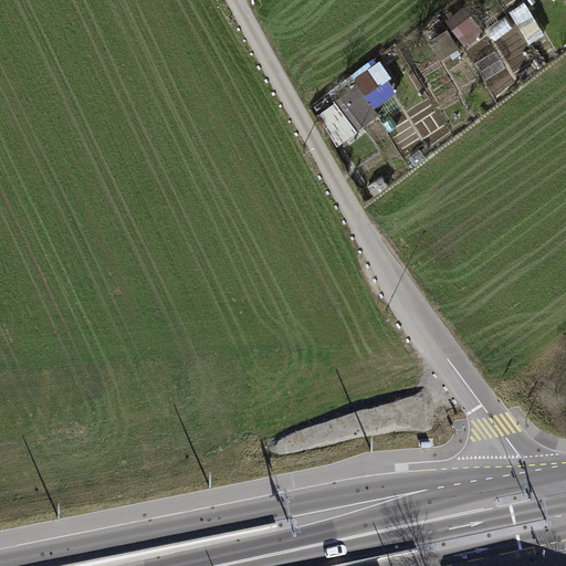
[(509,12),(530,44),(546,33),(525,1),(509,12)]
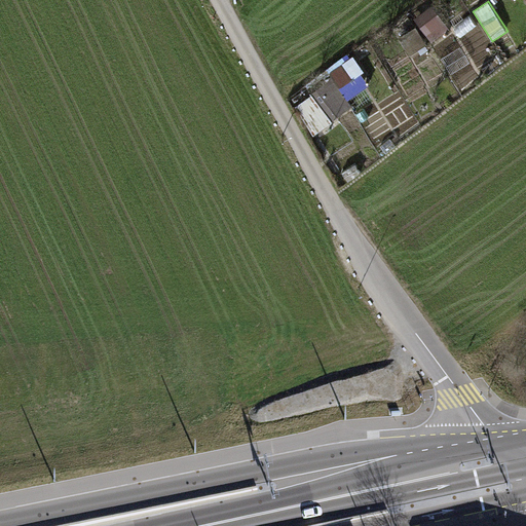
[(414,17),(433,41),(450,28),(431,4),(414,17)]
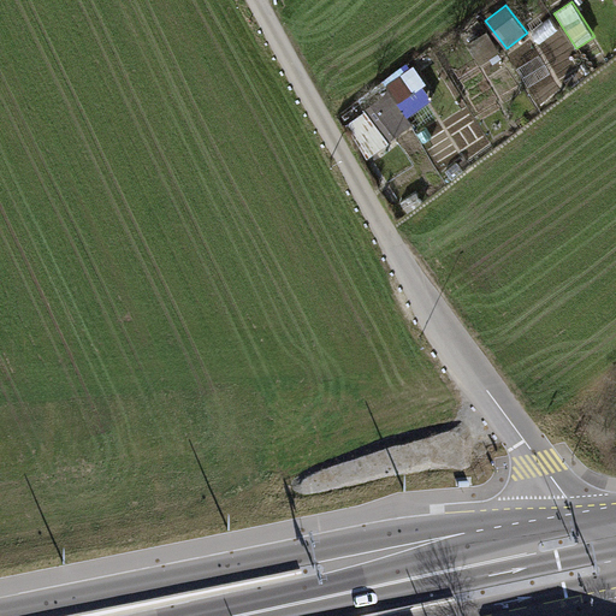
[(551,18),(531,33),(539,43),(558,30),(551,18)]
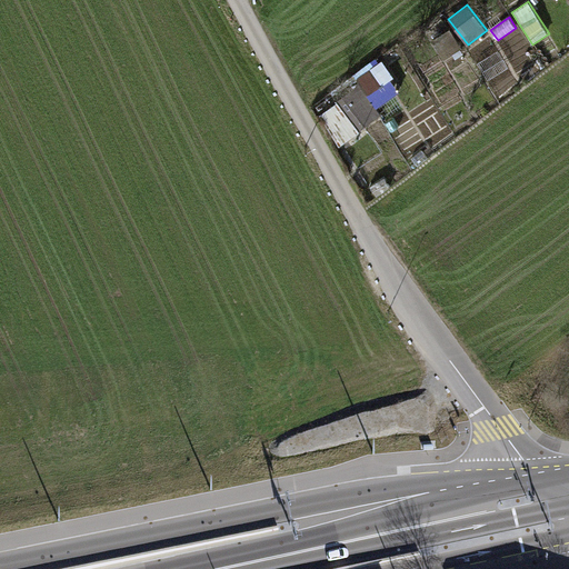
[(430,42),(443,60),(452,55),(455,58),(463,52),(461,48),(462,47),(450,29),(430,42)]
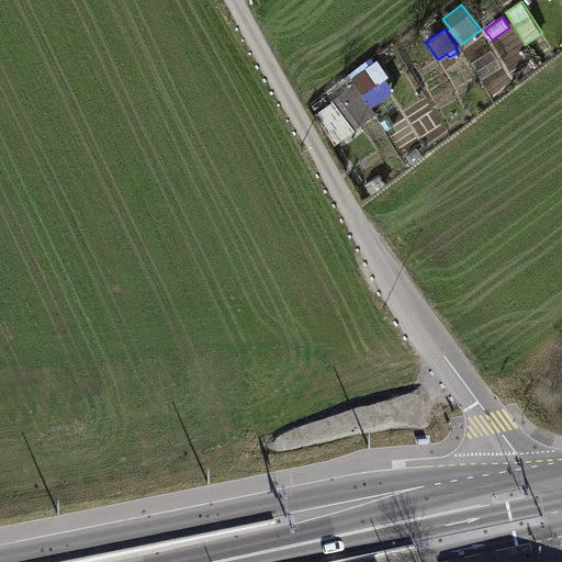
[(334,122),(344,136),(378,114),(371,105),(392,92),(371,63),(351,76),(349,74),(344,77),(348,83),(345,85),(347,89),(329,100),(340,117),(334,122)]
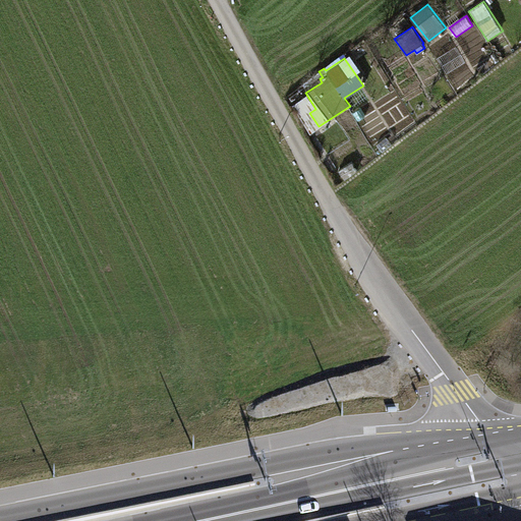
[(338,172),(340,171),(343,176),(340,178),(342,182),(358,170),(351,161),(343,168),(336,159),(331,162),(338,172)]
